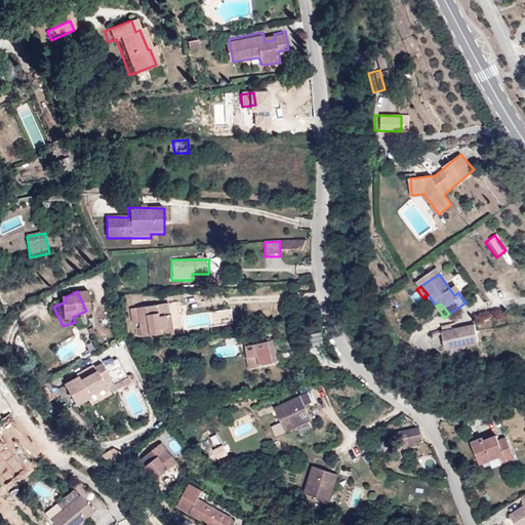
[(149,346),(177,342),(177,324),(168,326),(167,321),(155,322),(153,314),(145,315),(149,346)]
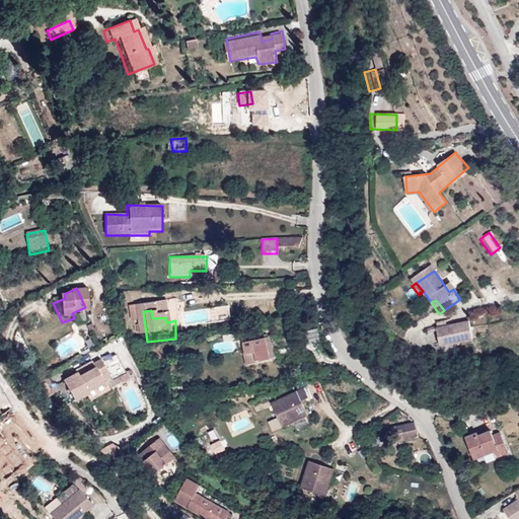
[(472,324),(440,330),(443,349),(476,342),(472,324)]
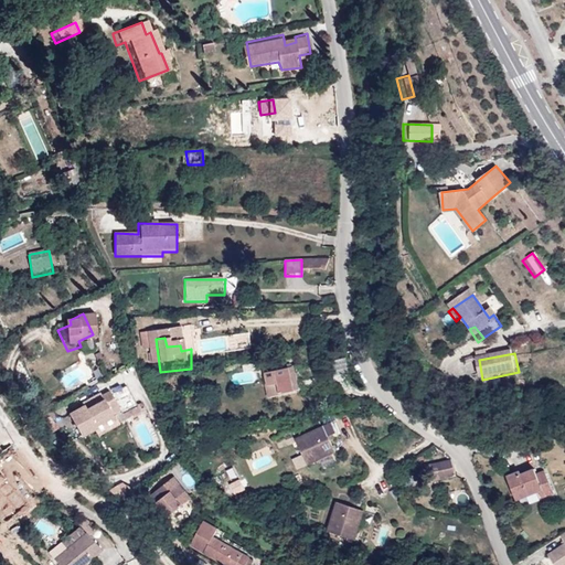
[(283,391),(299,387),(294,365),(279,369),(283,391)]
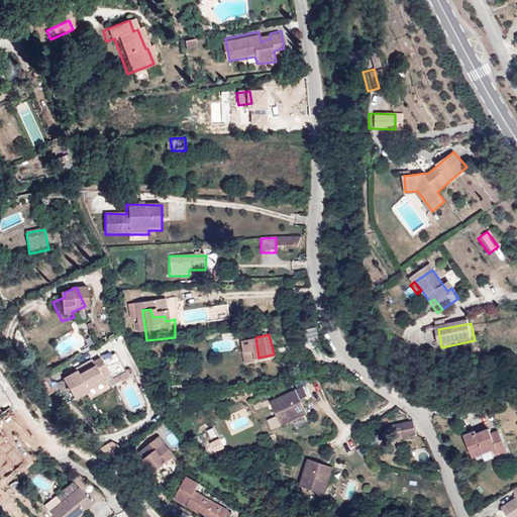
[(257,350),(255,337),(245,339),(248,352),(257,350)]
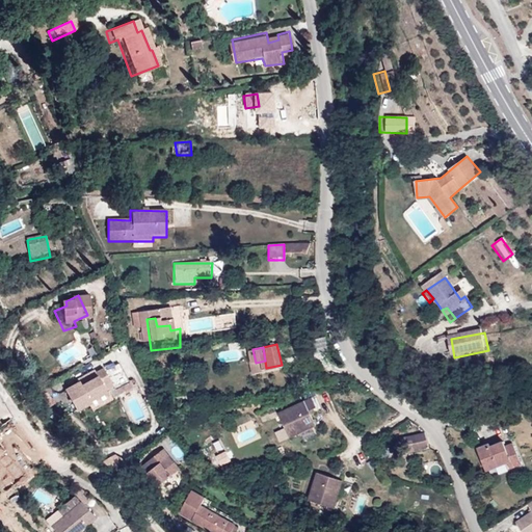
[(105,372),(113,389),(115,391),(129,383),(118,365),(105,372)]
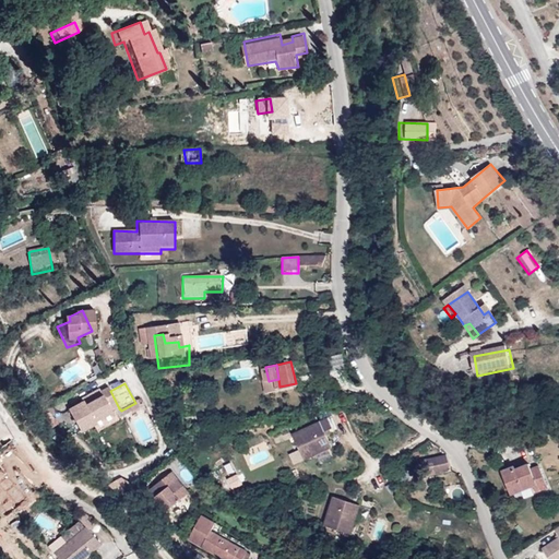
[(67,409),(68,411),(80,435),(95,426),(96,428),(115,419),(110,413),(119,408),(108,388),(99,392),(102,396),(84,406),(83,404),(82,402),(67,409)]
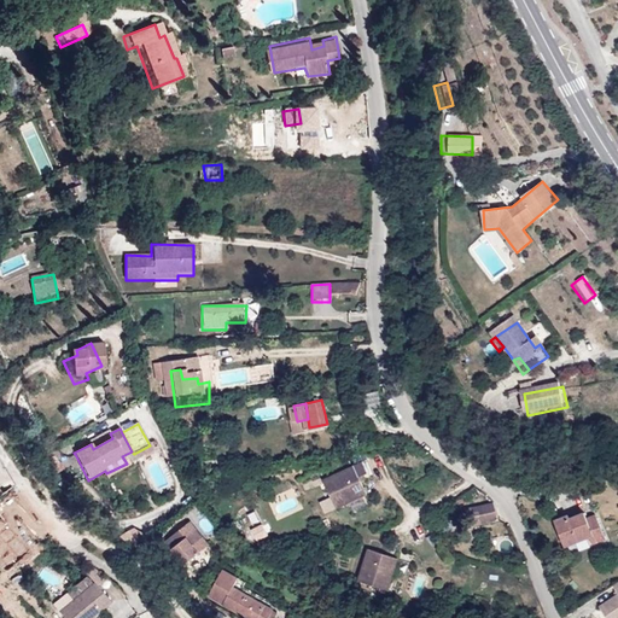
[(211,431),(196,435),(198,447),(199,447),(215,442),(211,431)]
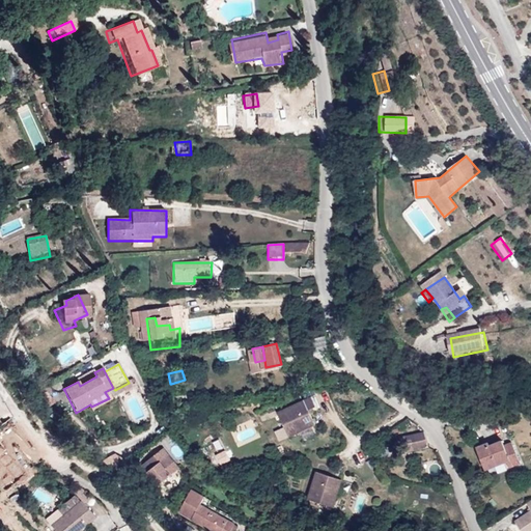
[(311,398),(278,413),(288,437),(314,425),(309,413),(316,410),(311,398)]
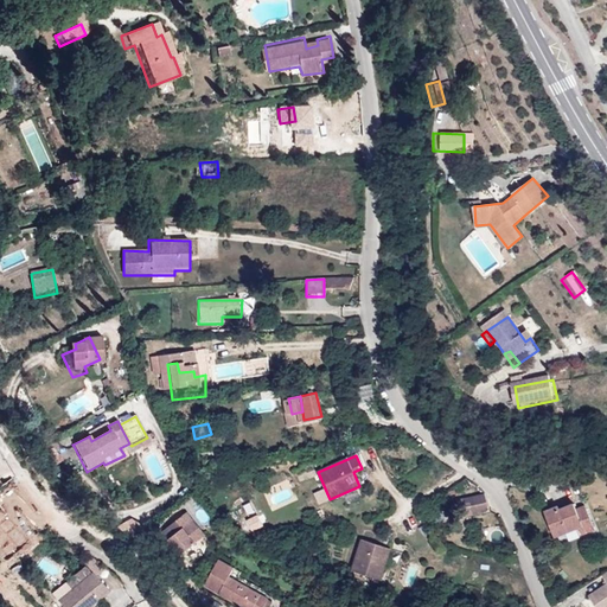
[(472,509),(490,506),(486,491),(461,494),(462,503),(472,502),(472,509)]
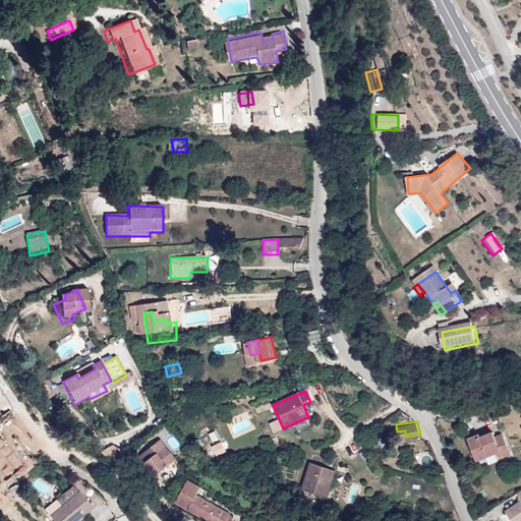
[(498,424),(476,433),(480,441),(474,444),(485,468),(504,459),(495,439),(503,436),(498,424)]
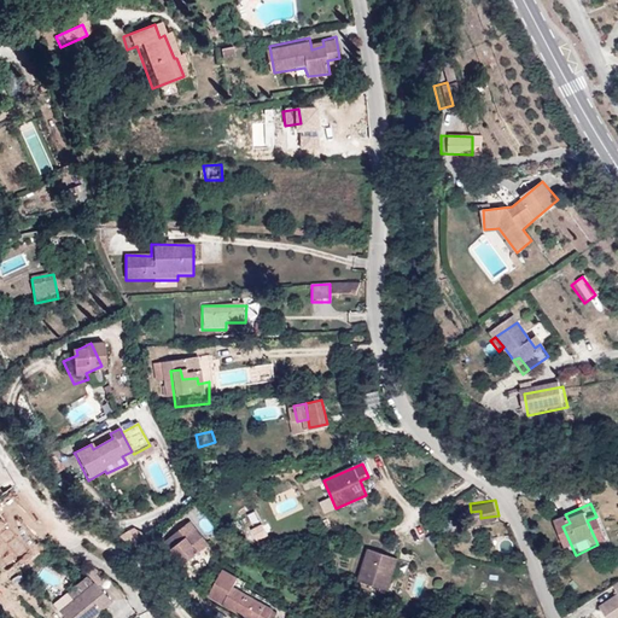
[(182,565),(211,549),(196,522),(168,537),(182,565)]
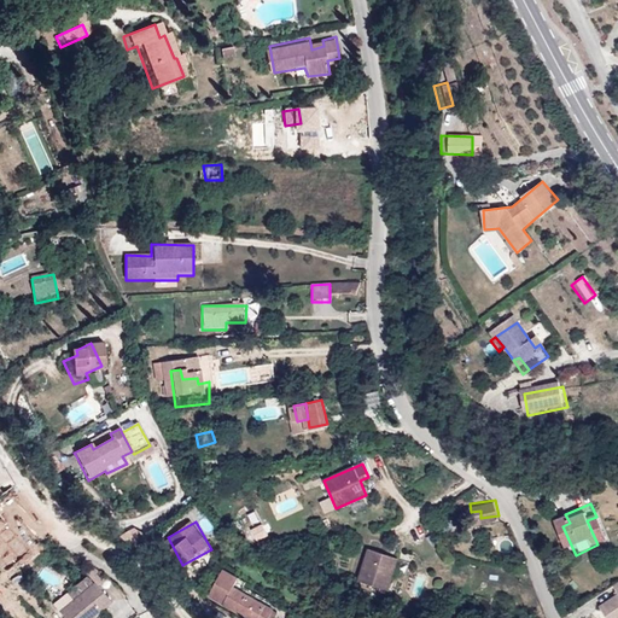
[(397,558),(367,549),(359,582),(389,590),(397,559),(397,558)]
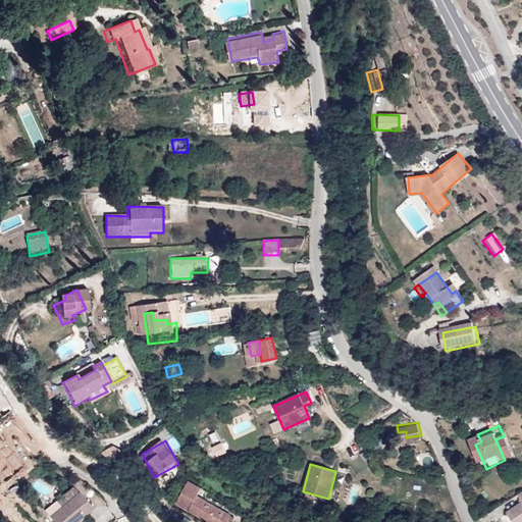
[(189,478),(186,483),(201,490),(203,486),(189,478)]
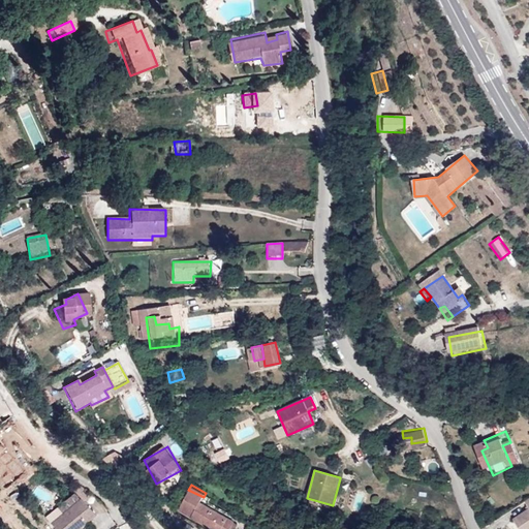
[(188,490),(176,514),(205,528),(229,528),(234,521),(200,503),(204,497),(188,490)]
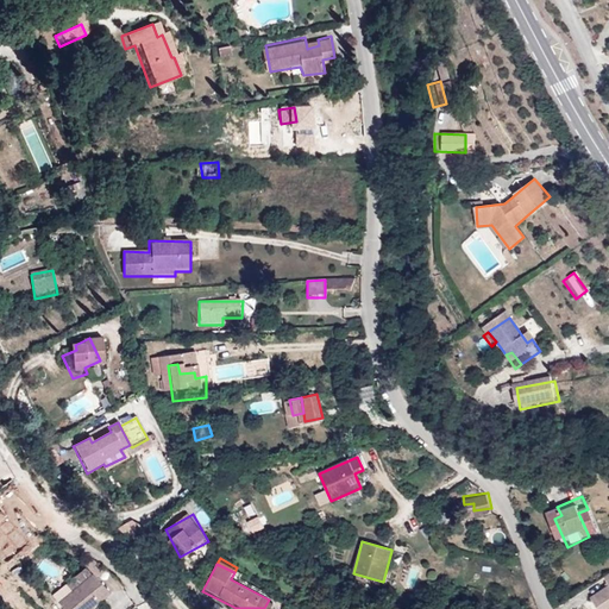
[(69,608),(101,579),(96,573),(63,602),(69,608)]
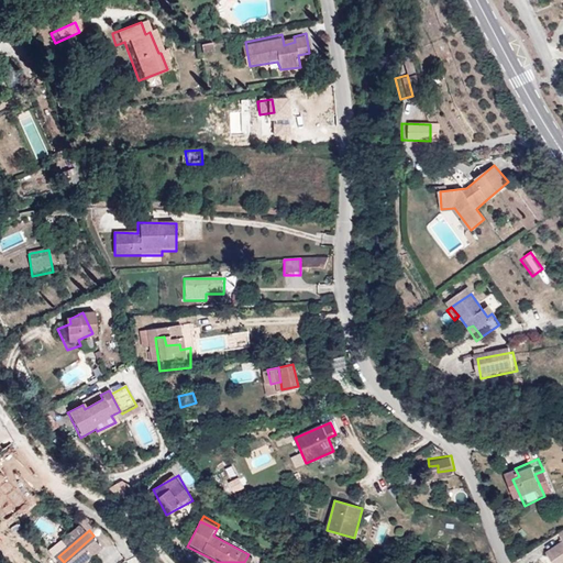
[(96,562),(108,553),(94,536),(64,562),(96,562)]
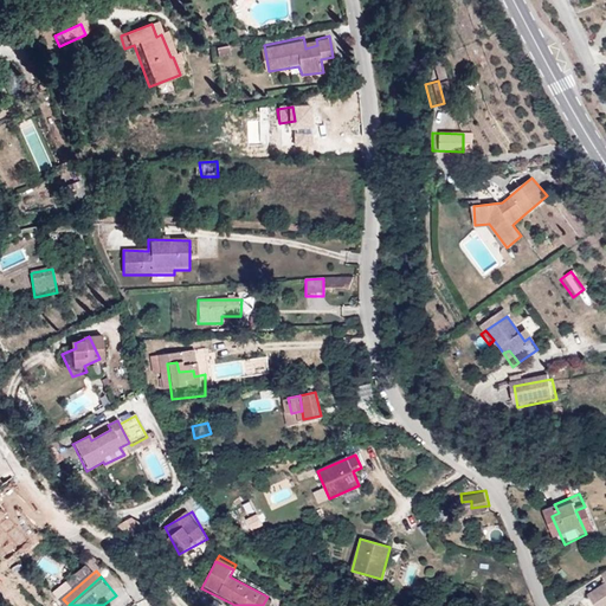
[(605,605),(605,580),(604,581),(605,587),(605,590),(587,598),(591,605),(605,605)]
